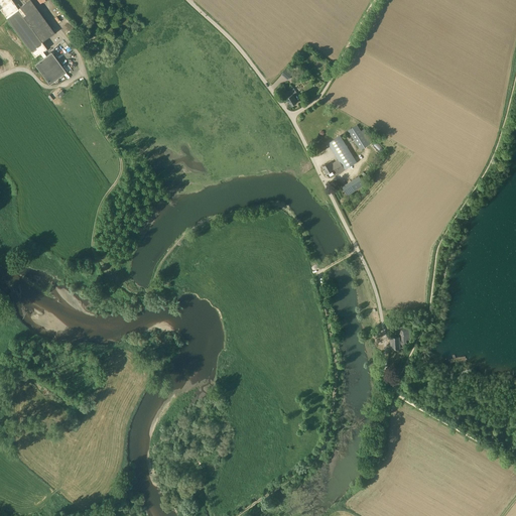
[(30,0),(22,0),(25,3),(17,9),(10,0),(9,0),(0,0),(0,9),(3,12),(34,56),(39,52),(43,58),(35,65),(49,84),(66,72),(51,52),(46,56),(42,50),(46,47),(42,41),(49,36),(54,32),(30,0)]
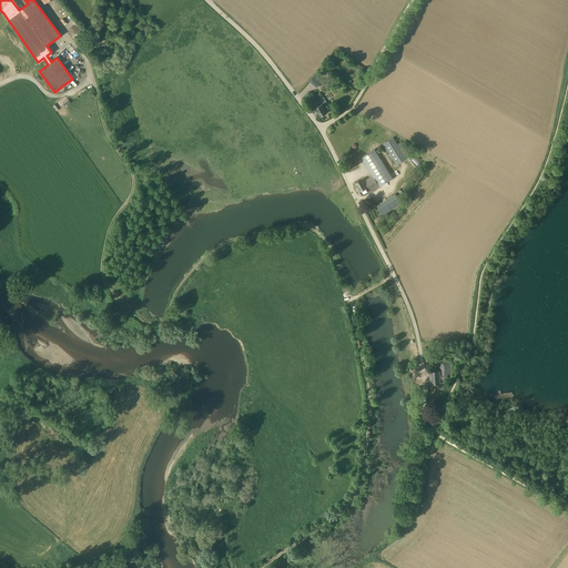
[(316,74),(310,82),(316,88),(323,81),(316,74)]
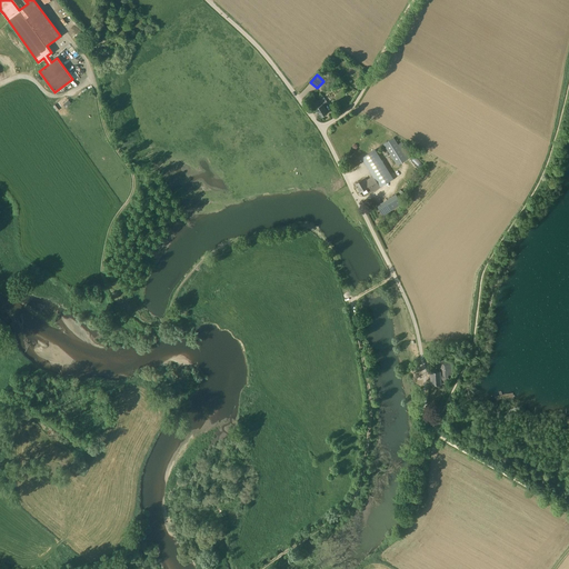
[(328,103),(325,97),(318,101),(320,106),(316,108),(320,117),(328,112),(323,106),(328,103)]
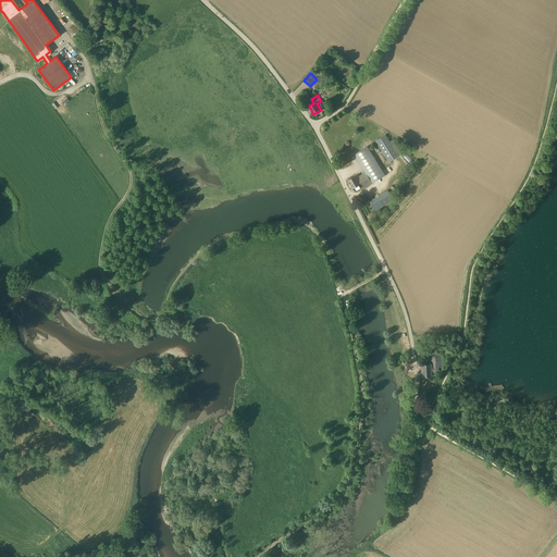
[(393,139),(390,141),(385,135),(376,140),(390,162),(403,153),(393,139)]
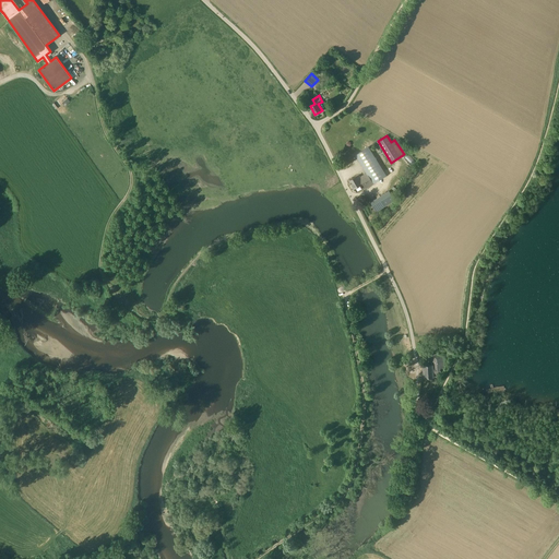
[(368,147),(356,155),(367,174),(360,177),(358,175),(349,180),(354,188),(363,183),(366,188),(385,176),(368,147)]
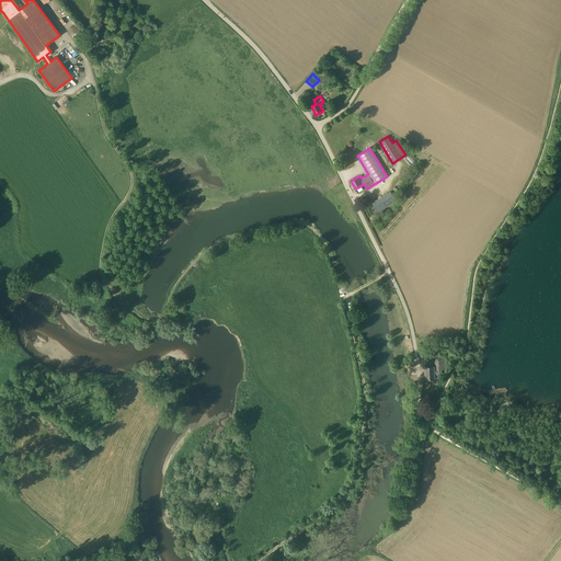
[(390,192),(373,203),(378,212),(396,201),(390,192)]
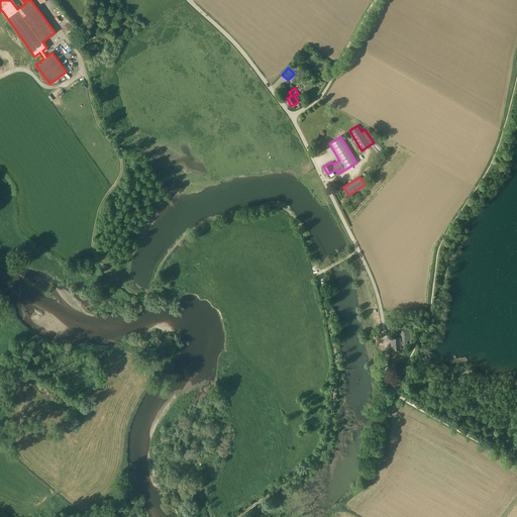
[(407,340),(411,340),(410,327),(399,327),(400,337),(392,337),(392,348),(407,347),(407,340)]
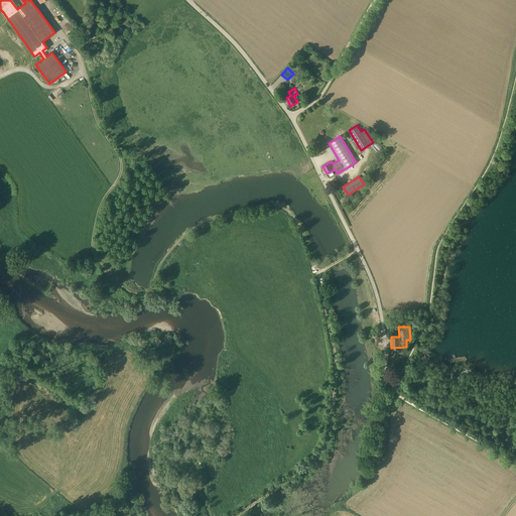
All buildings are outlined.
